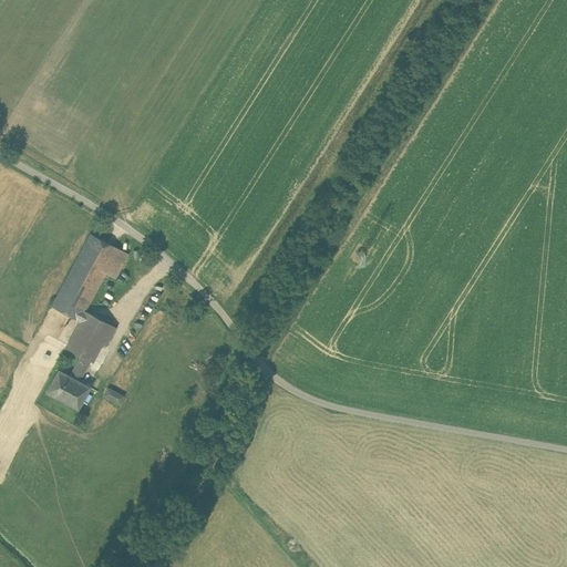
[(91,233),(51,306),(80,321),(85,311),(105,274),(119,248),(91,233)]
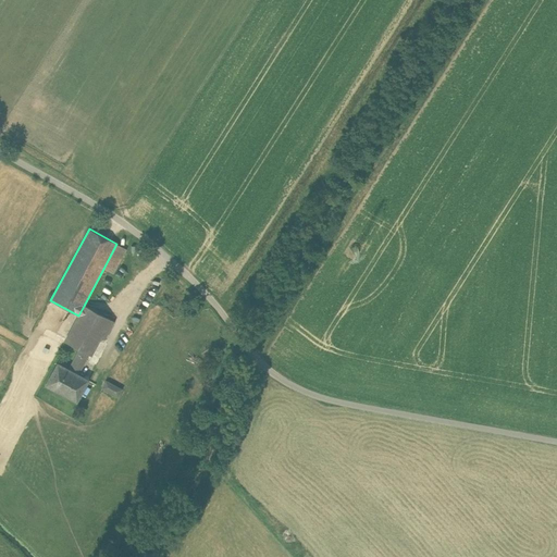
[(116,244),(103,269),(113,273),(126,249),(116,244)]
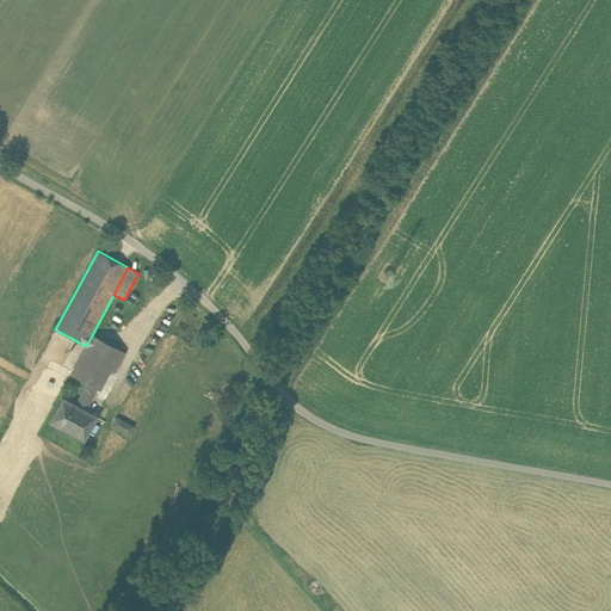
[(125,352),(93,335),(92,335),(86,346),(87,346),(82,355),(110,370),(115,372),(125,352)]
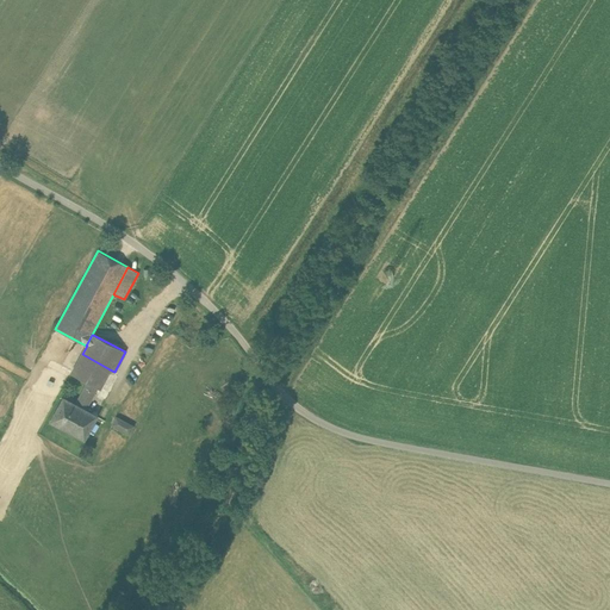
[(110,369),(82,354),(72,373),(98,388),(99,388),(110,369)]
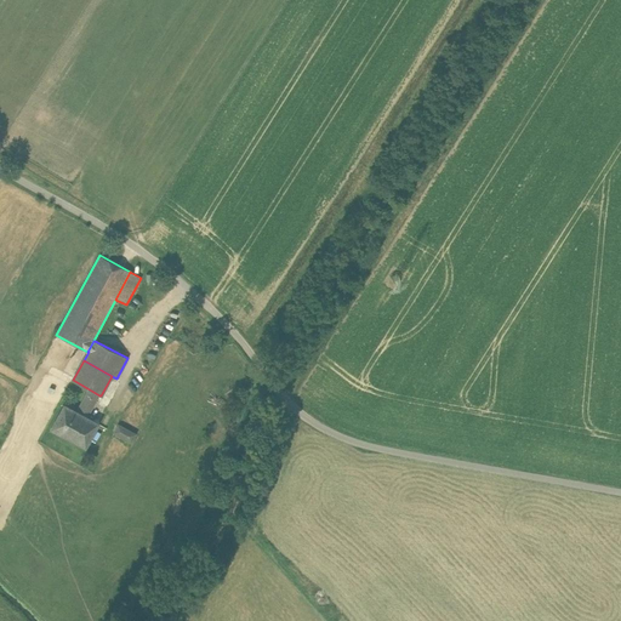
[(77,411),(64,405),(51,428),(85,446),(98,423),(87,417),(100,396),(89,389),(77,411)]
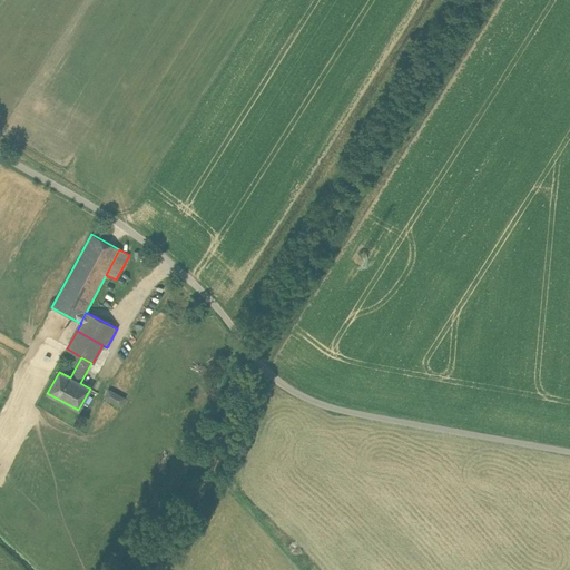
[(248,387),(243,389),(241,393),(244,399),(249,397),(252,392),(248,387)]
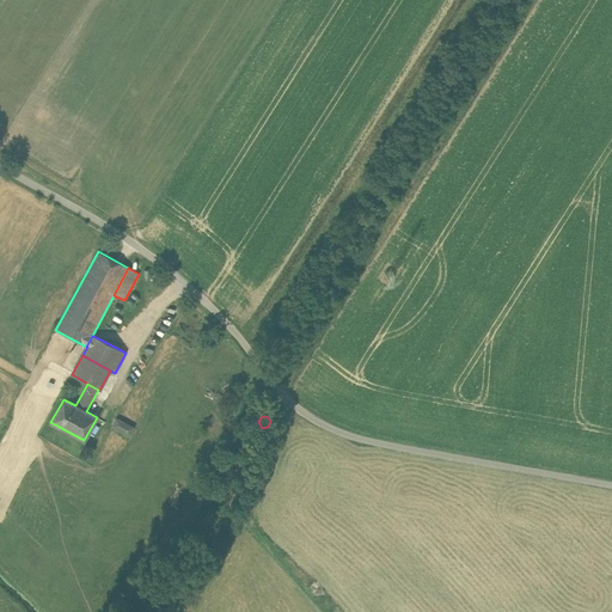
[(134,428),(116,418),(112,427),(129,436),(134,428)]
